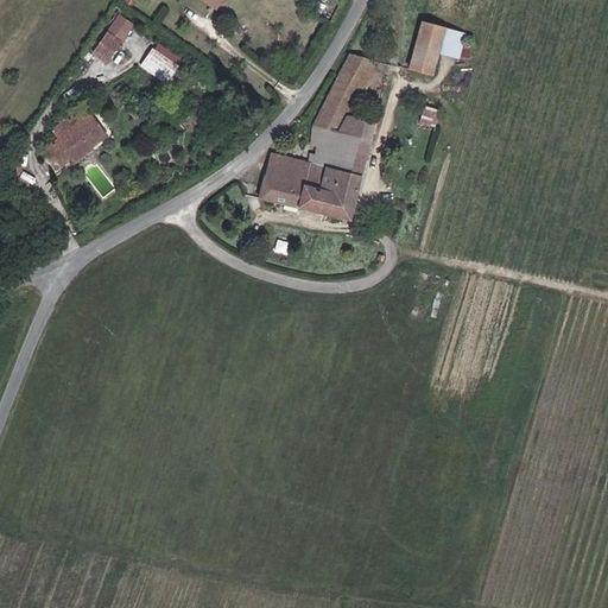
[(93,49),(106,58),(131,24),(118,14),(93,49)]
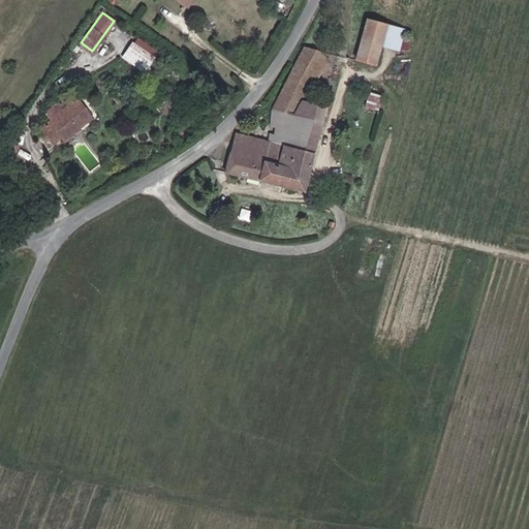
[(356,59),(374,64),(386,23),(369,18),(356,59)]
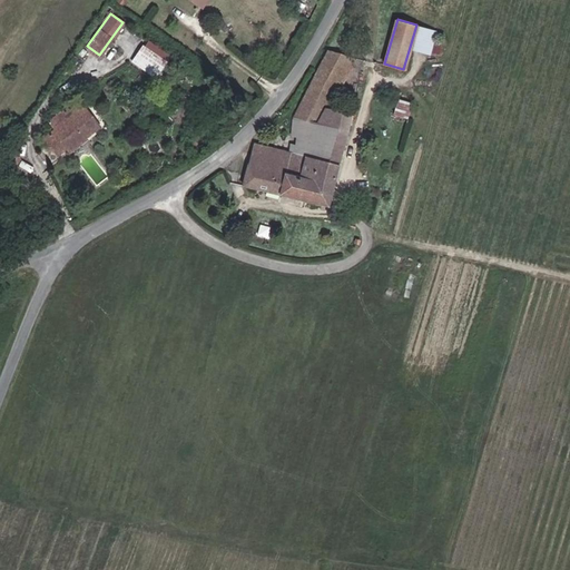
[(137,60),(159,75),(170,57),(148,42),(137,60)]
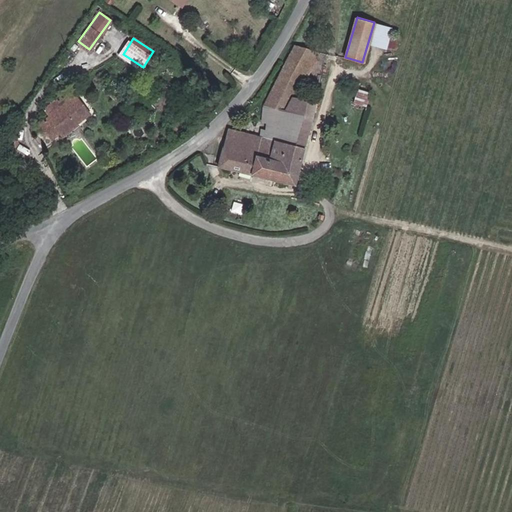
[(312,100),(294,95),(316,49),(292,43),(263,106),(258,137),(226,126),(219,165),(294,183),(312,100)]
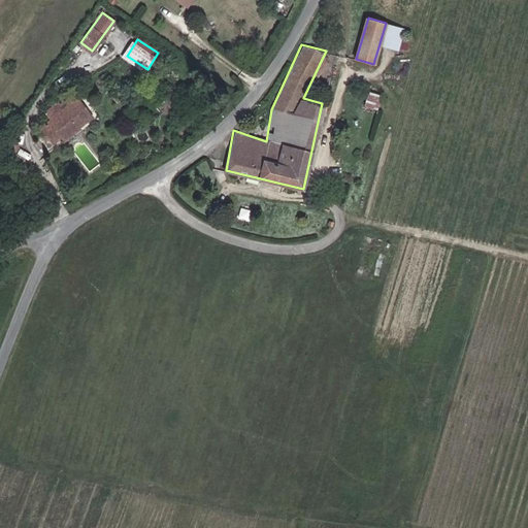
[(382,95),(368,92),(365,105),(377,108),(382,95)]
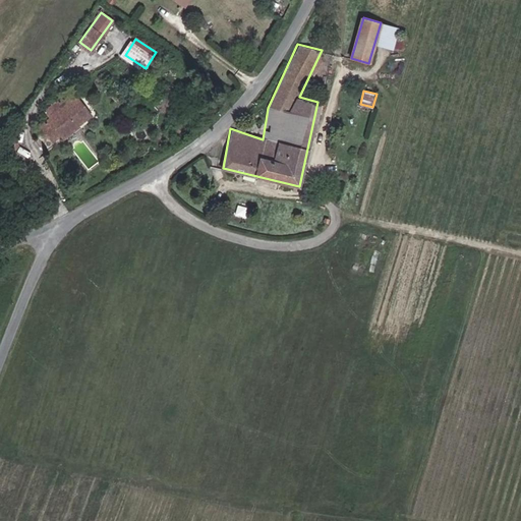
[(80,127),(96,116),(79,94),(62,106),(55,98),(45,106),(51,114),(42,121),(52,135),(62,127),(64,129),(75,122),(80,127)]
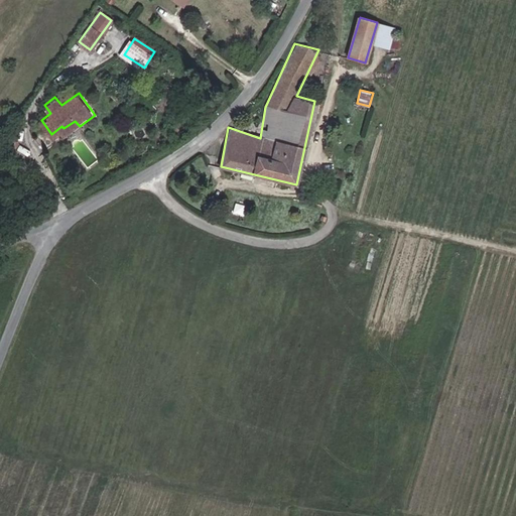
[(74,142),(85,133),(80,126),(75,121),(63,128),(74,142)]
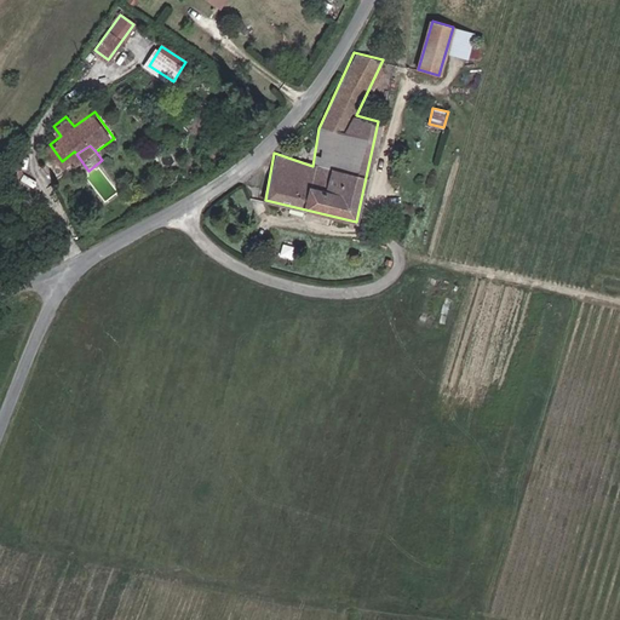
All buildings are outlined.
